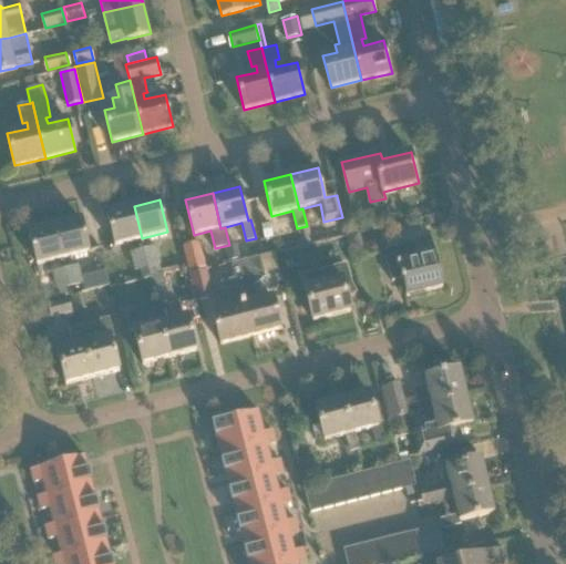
[(142,238),(134,206),(107,213),(115,245),(142,238)]
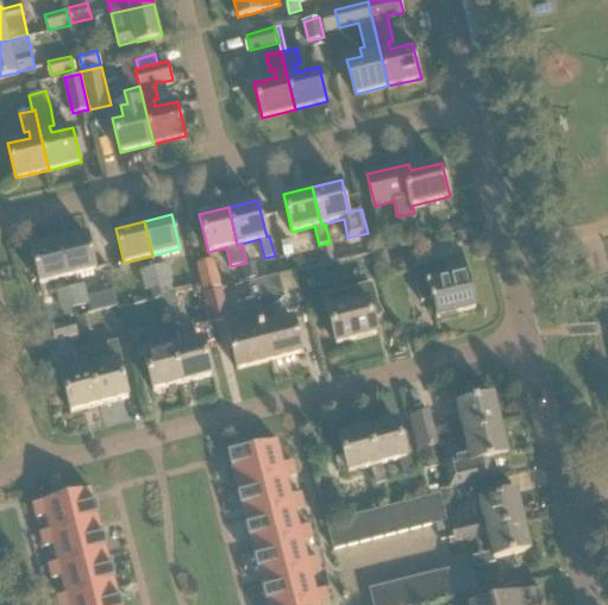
[(88,234),(61,241),(69,276),(96,269),(88,234)]
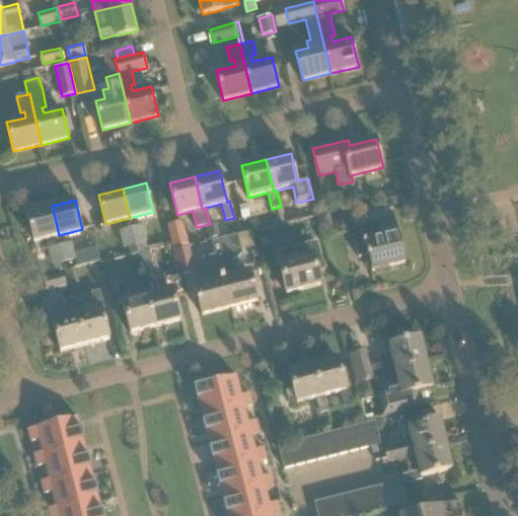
[(248,204),(240,205),(243,217),(250,215),(248,204)]
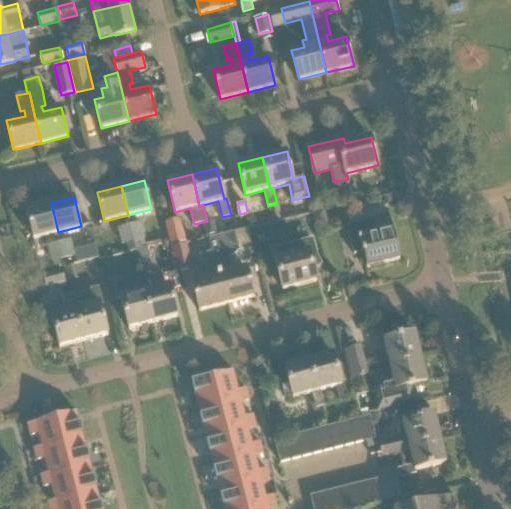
[(58,232),(51,203),(27,209),(34,238),(58,232)]
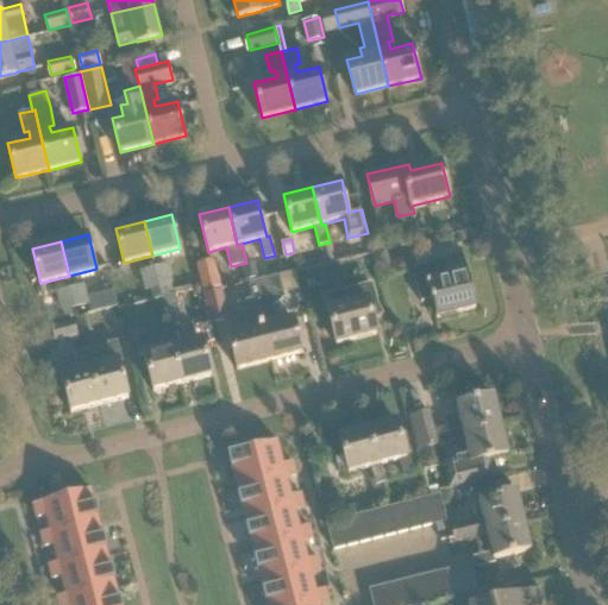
[(387,250),(373,253),(376,266),(390,263),(387,250)]
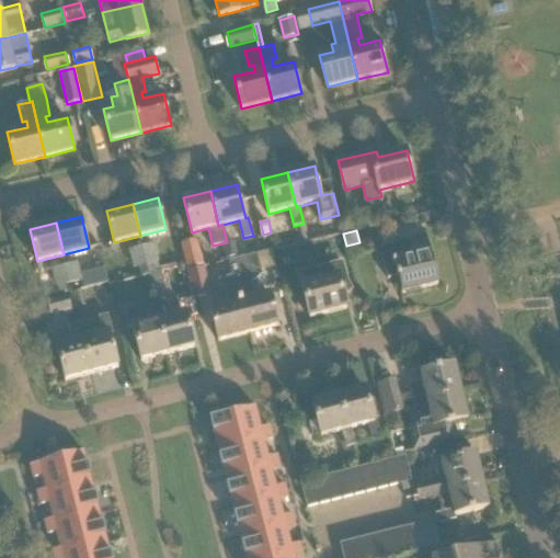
[(402,293),(438,284),(427,236),(410,239),(410,240),(381,247),(388,277),(397,275),(398,279),(399,279),(402,293)]
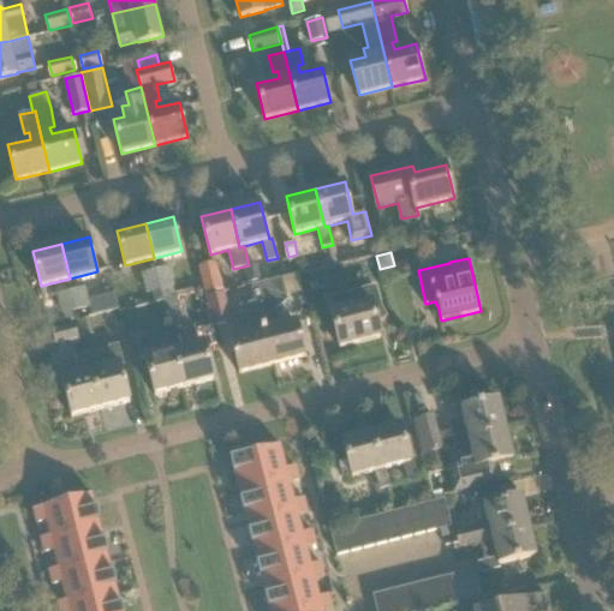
[(224,288),(218,262),(197,267),(204,293),(224,288)]
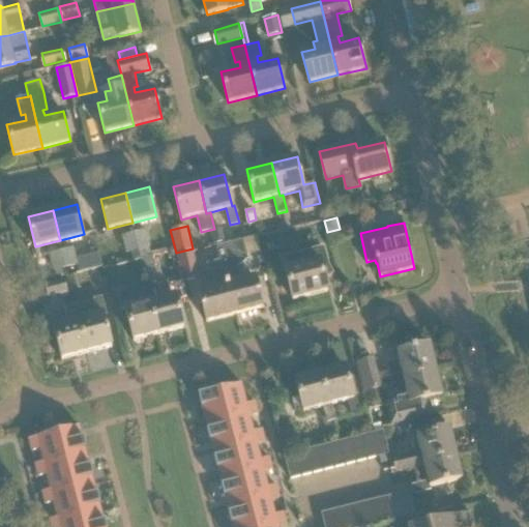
[(226,240),(223,228),(210,231),(213,243),(226,240)]
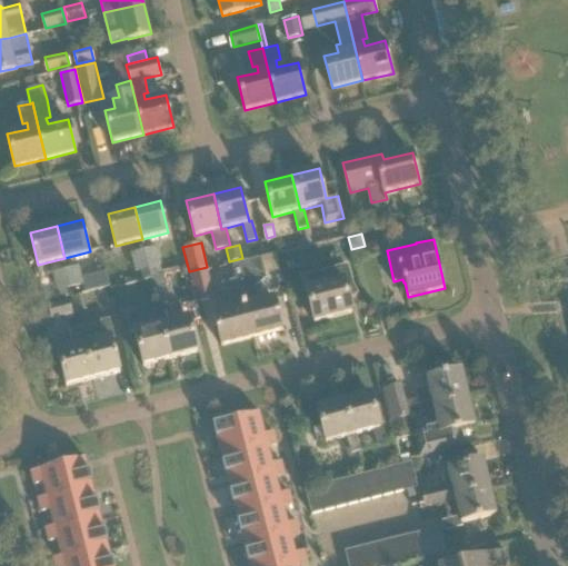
[(157,246),(145,249),(149,269),(162,266),(157,246)]
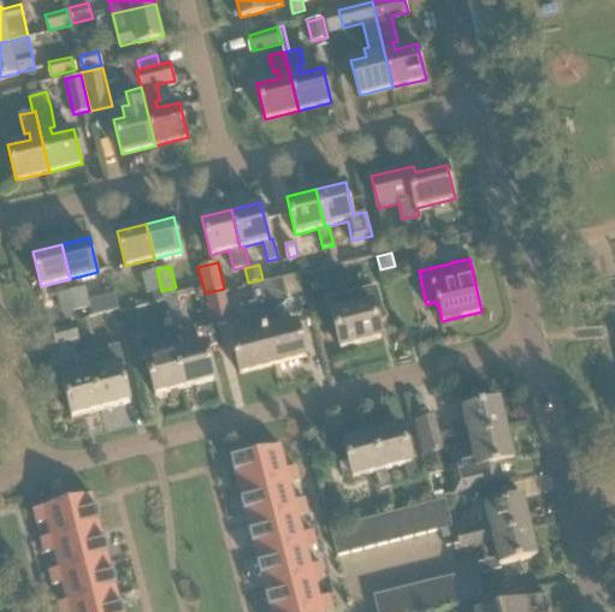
[(161,291),(157,269),(141,273),(146,295),(161,291)]
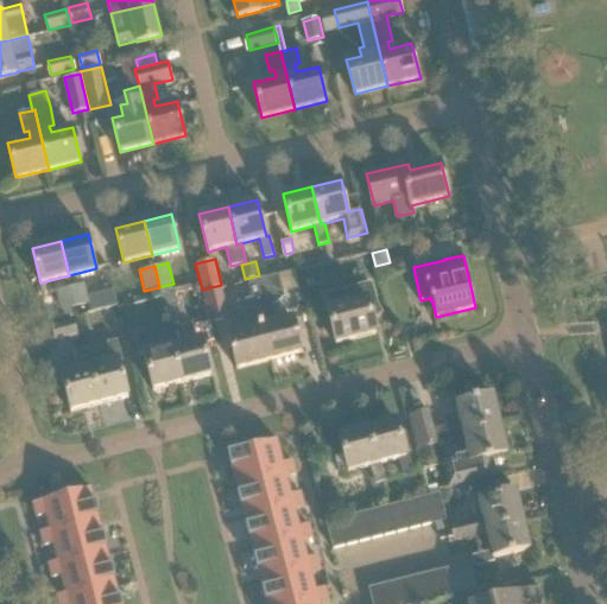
[(274,315),(270,294),(283,291),(278,273),(250,280),(254,299),(270,360),(303,351),(293,317),(272,323),(270,316),(274,315)]
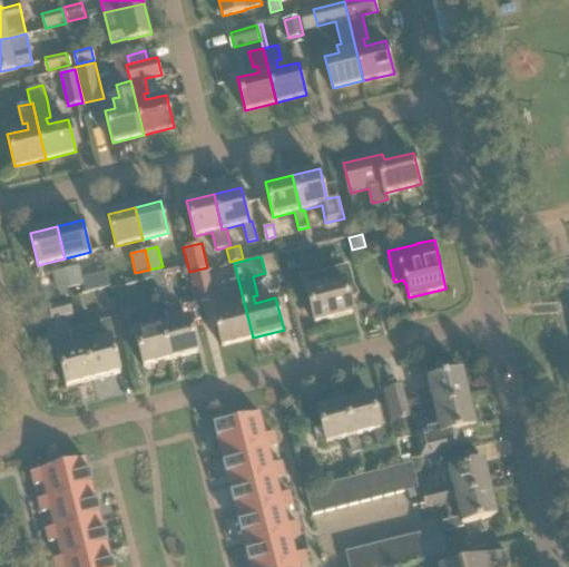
[(308,276),(312,289),(307,290),(315,322),(353,312),(346,286),(353,284),(349,265),(308,276)]
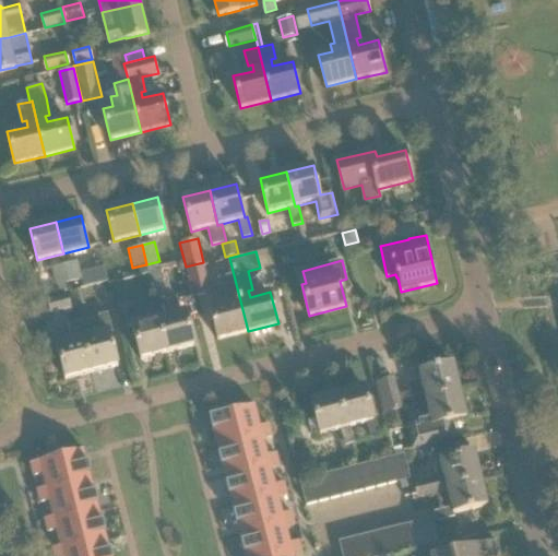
[(66,264),(69,281),(81,279),(76,262),(66,264)]
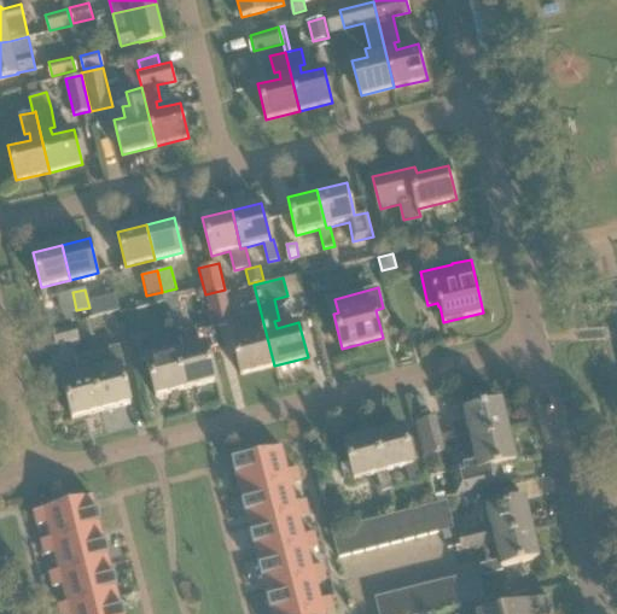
[(64,314),(76,310),(73,292),(59,296),(64,314)]
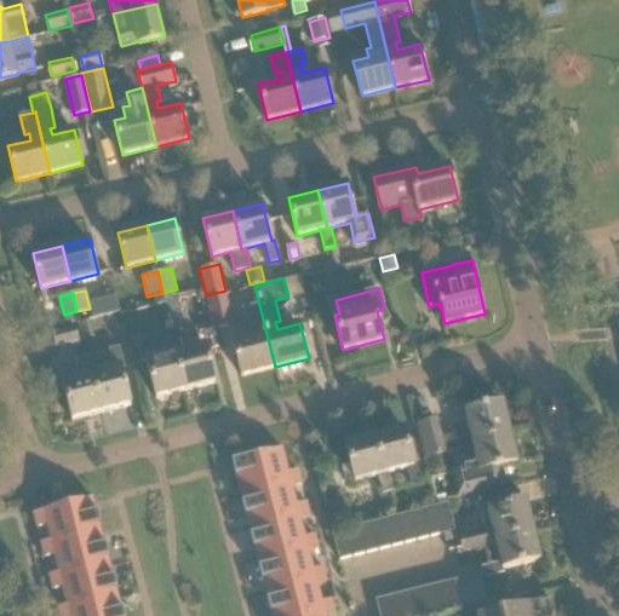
[(234,323),(227,293),(207,298),(215,328),(234,323)]
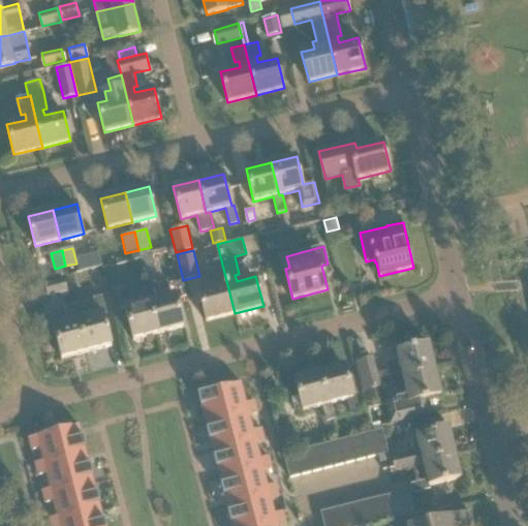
[(87,255),(76,258),(80,271),(91,268),(87,255)]
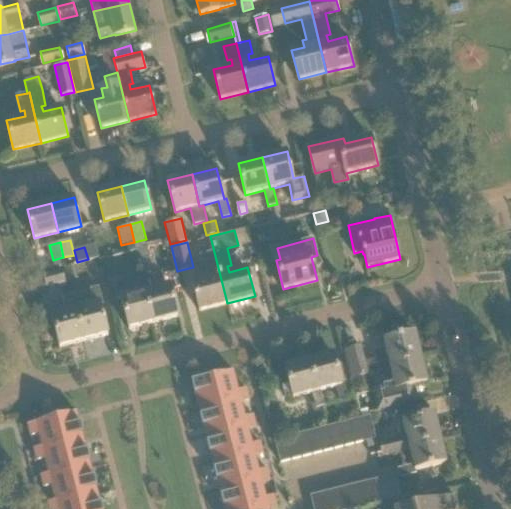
[(200,310),(227,303),(214,252),(201,255),(206,272),(210,271),(211,276),(192,281),(200,310)]
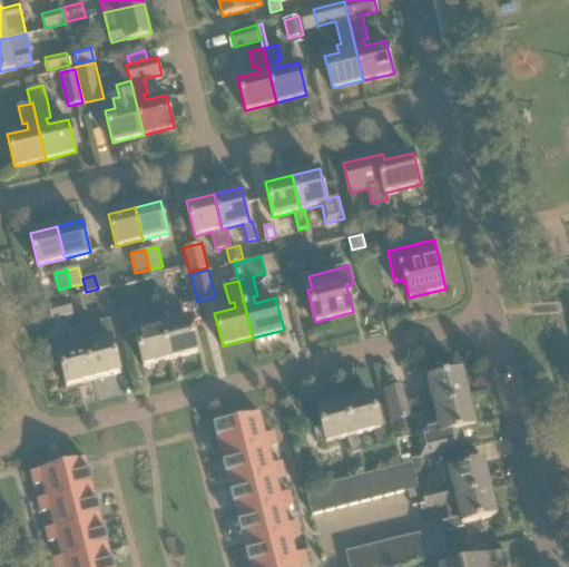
[(74,295),(77,311),(88,309),(84,293),(74,295)]
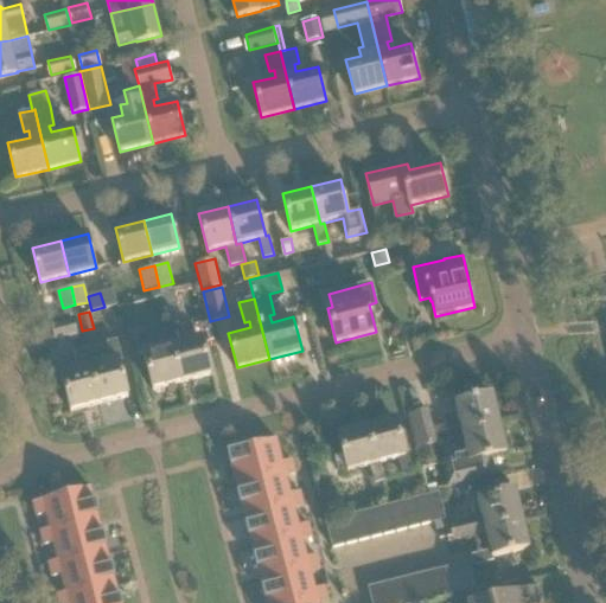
[(75,320),(39,328),(43,341),(69,335),(70,340),(78,339),(75,320)]
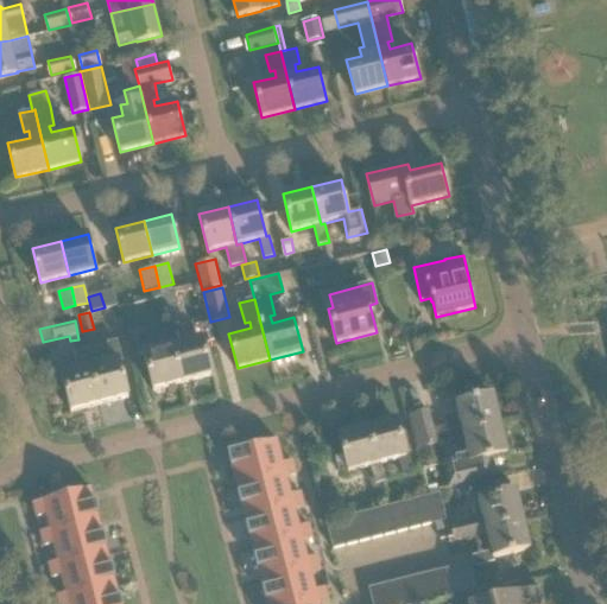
[(175,324),(164,328),(169,347),(174,345),(183,382),(212,375),(202,338),(179,344),(175,324)]
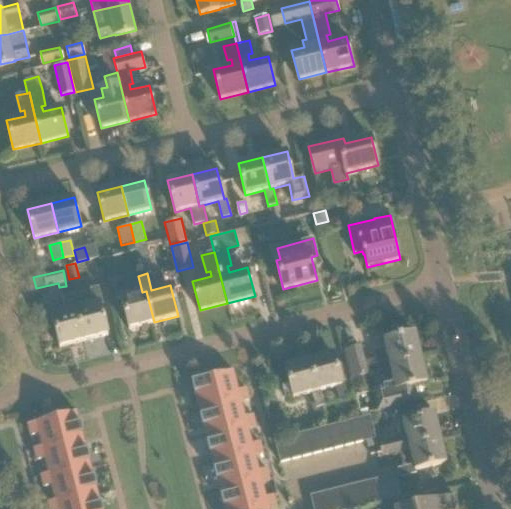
[(142,292),(138,276),(114,282),(119,299),(122,298),(129,328),(154,322),(146,291),(142,292)]
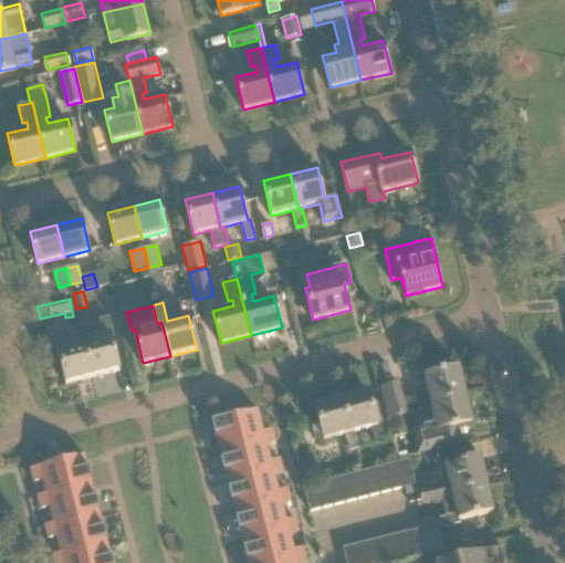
[(105,336),(89,341),(84,342),(93,376),(121,369),(112,335),(115,335),(110,316),(101,319),(105,336)]
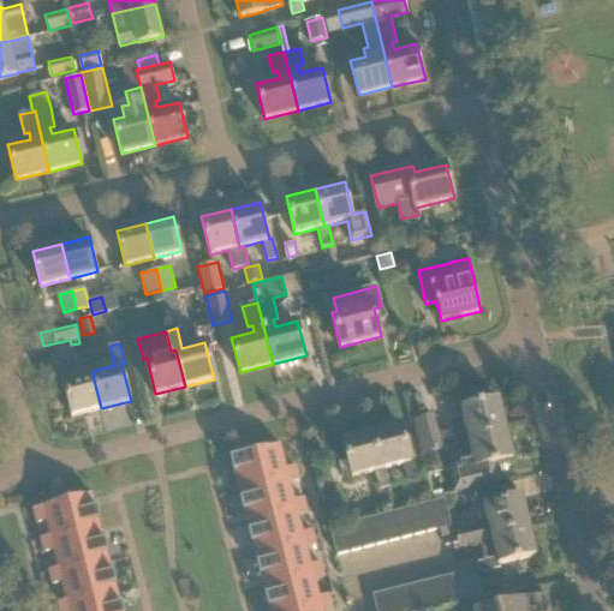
[(90,351),(81,353),(75,354),(79,373),(63,378),(72,415),(101,408),(91,371),(96,370),(90,351)]
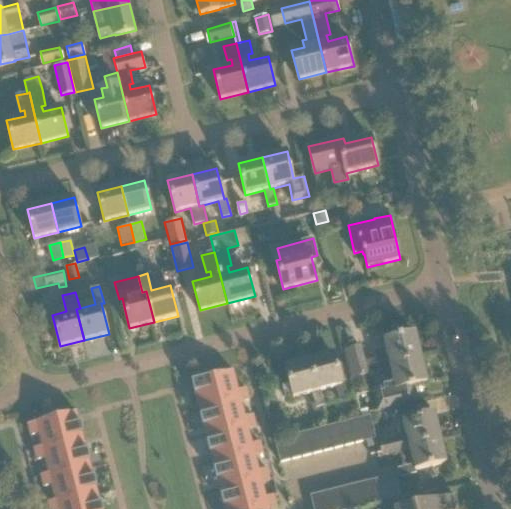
[(346,350),(345,350),(352,378),(353,378),(365,375),(375,373),(391,369),(390,365),(421,358),(416,333),(384,341),(388,355),(365,361),(362,346),(346,350)]
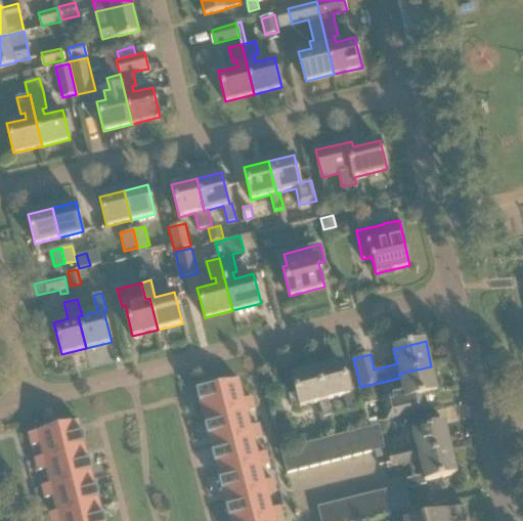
[(342,361),(317,368),(325,400),(329,399),(344,395),(348,410),(357,408),(353,392),(350,392),(342,361)]
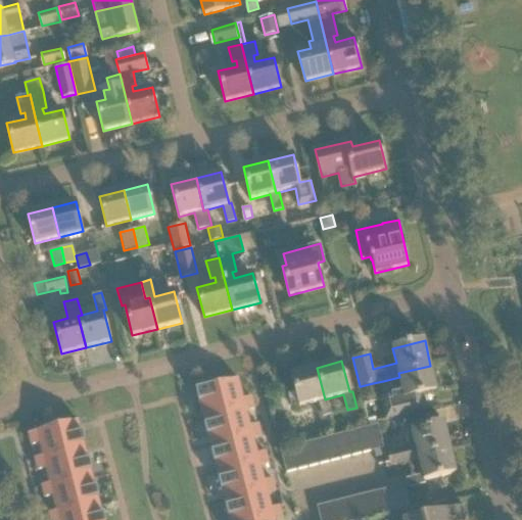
[(387,396),(382,397),(388,419),(424,410),(421,394),(436,390),(430,366),(398,373),(399,377),(400,381),(404,392),(387,396)]
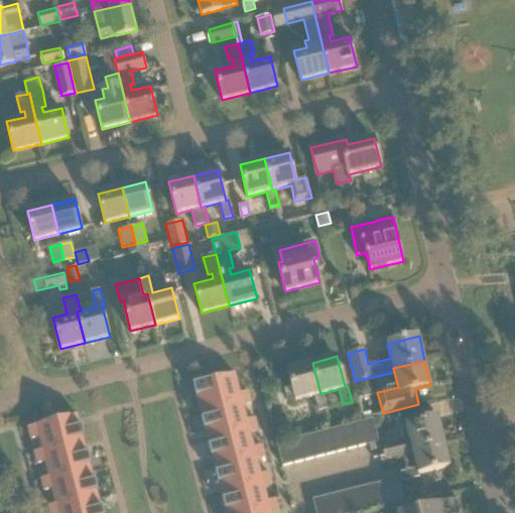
[(328,408),(324,393),(320,394),(312,363),(287,369),(292,386),(294,396),(295,400),(315,395),(319,410),(328,408)]
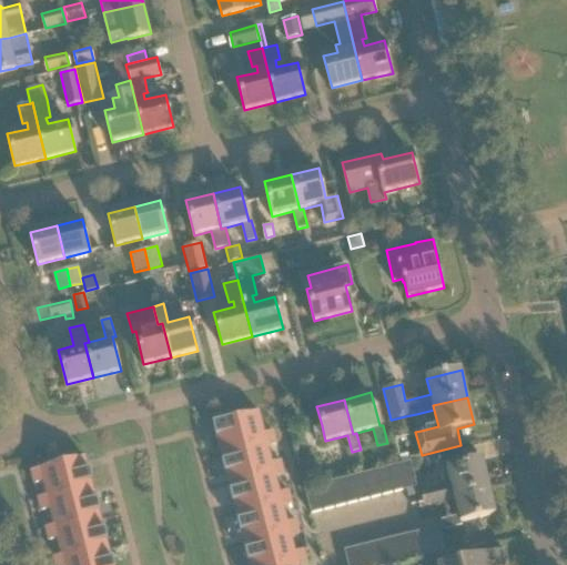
[(214,423),(222,453),(267,441),(269,445),(277,443),(276,439),(274,431),(265,433),(260,411),(214,423)]
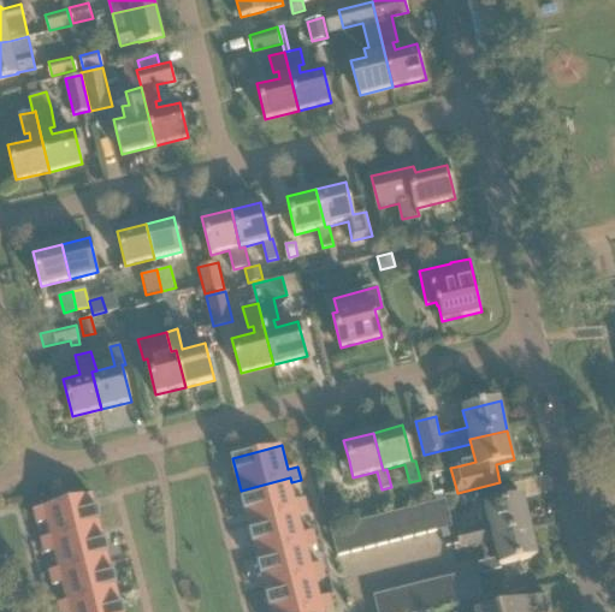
[(439,451),(425,455),(427,464),(441,461),(439,451)]
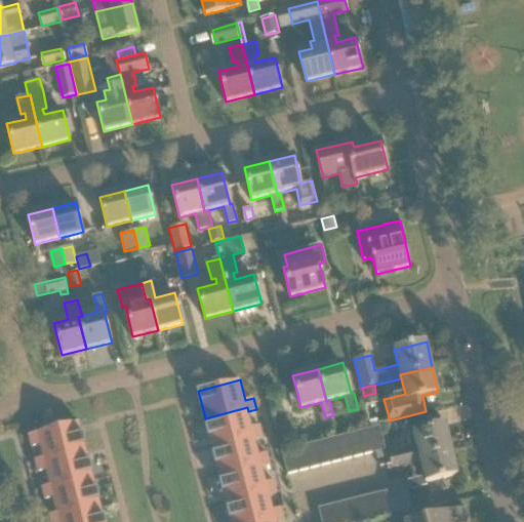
[(297,393),(289,395),(292,405),(299,403),(297,393)]
